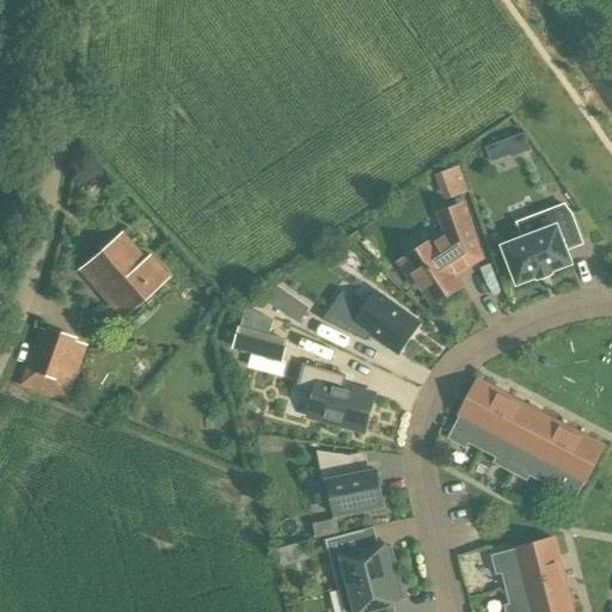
[(495,160),(534,146),(528,128),(489,142),(495,160)]
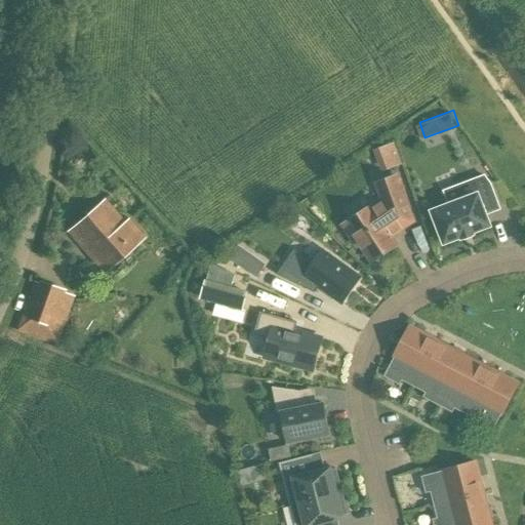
[(378,145),(384,167),(405,162),(399,139),(378,145)]
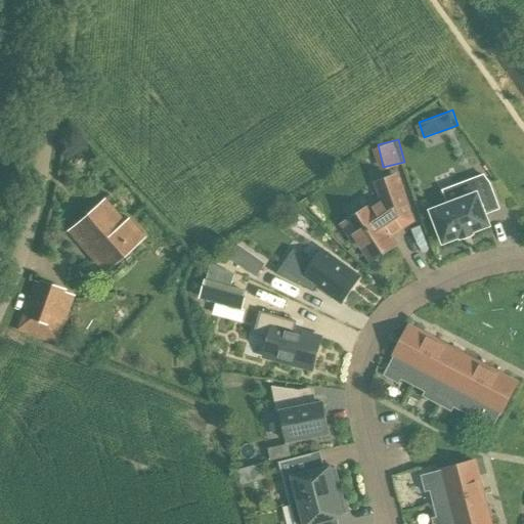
[(366,206),(339,226),(354,247),(357,245),(369,260),(393,243),(387,234),(408,219),(392,174),(380,178),(387,195),(368,209),(366,206)]
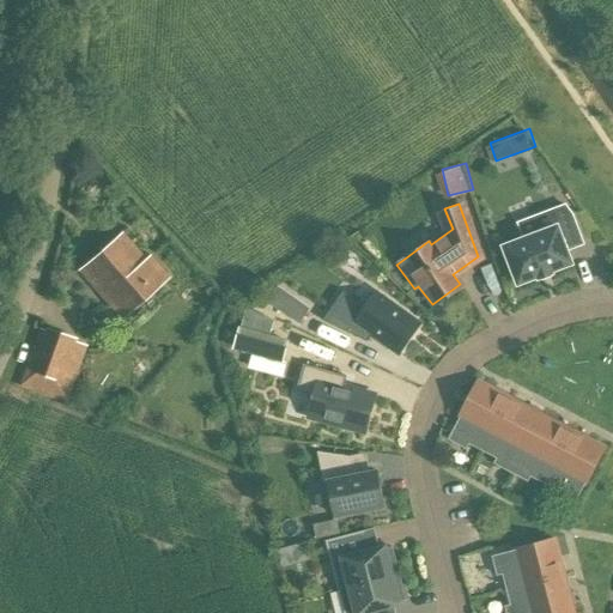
[(556,228),(504,247),(519,284),(572,263),(566,250),(583,244),(571,214),(565,206),(550,212),(556,228)]
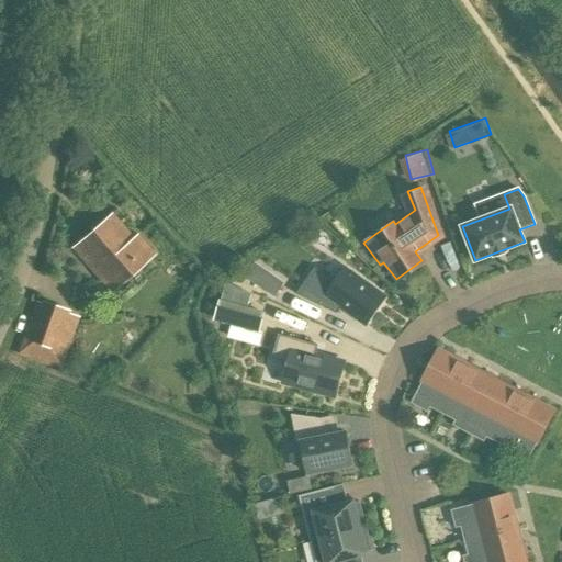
[(111,213),(71,247),(112,293),(155,256),(136,235),(133,237),(111,213)]
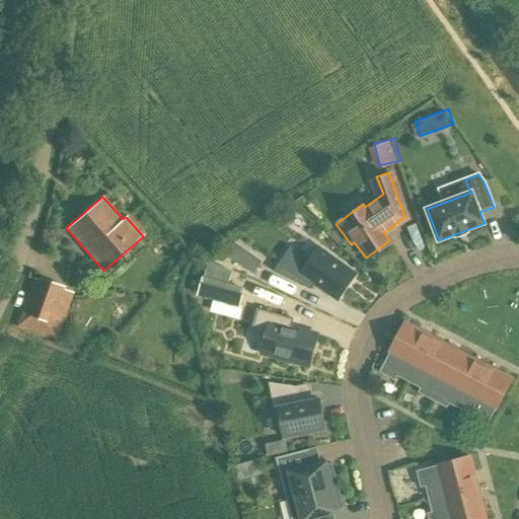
[(273,271),(311,289),(315,283),(338,299),(356,275),(318,248),(309,260),(291,246),(273,271)]
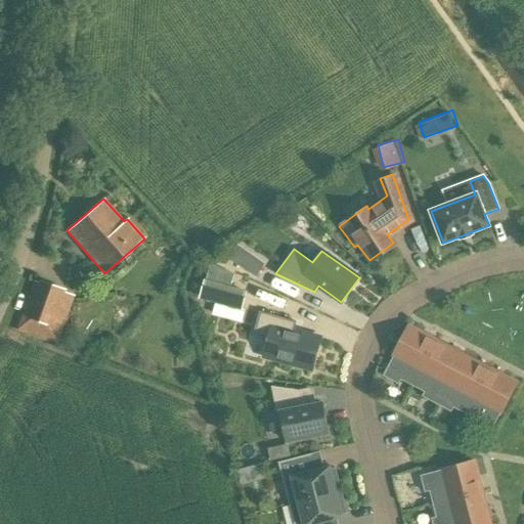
[(264,264),(254,257),(246,269),(256,276),(264,264)]
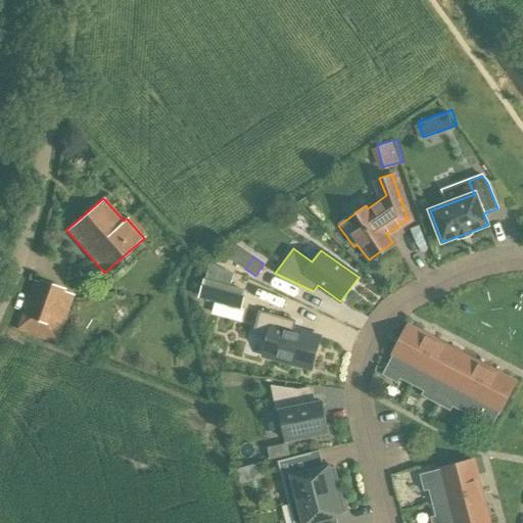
[(206,281),(230,287),(233,274),(210,264),(206,281)]
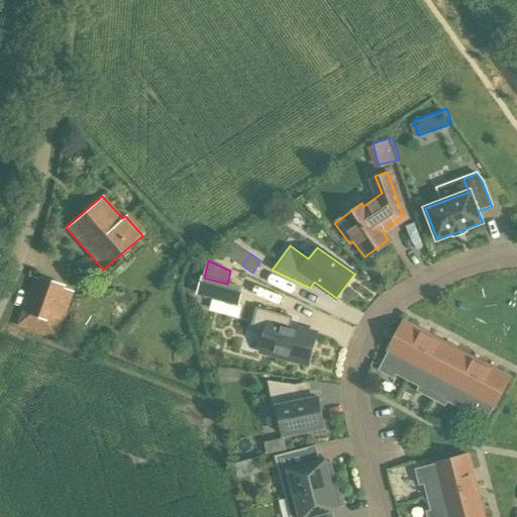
[(32,277),(16,326),(55,339),(72,291),(32,277)]
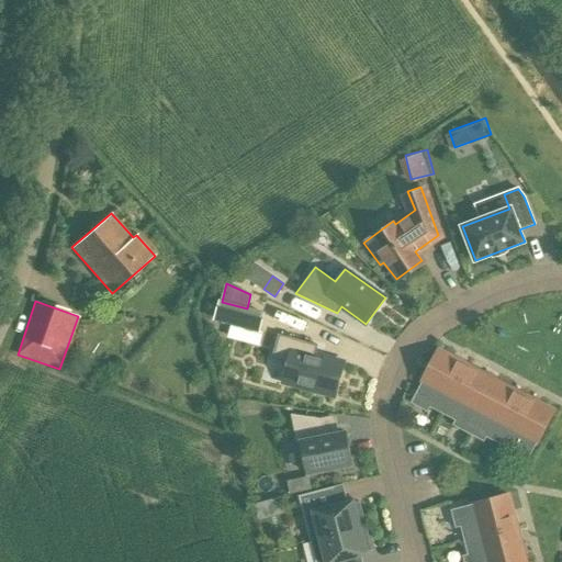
[(279,335),(273,358),(289,362),(284,382),(334,396),(344,362),(314,355),(317,346),(279,335)]
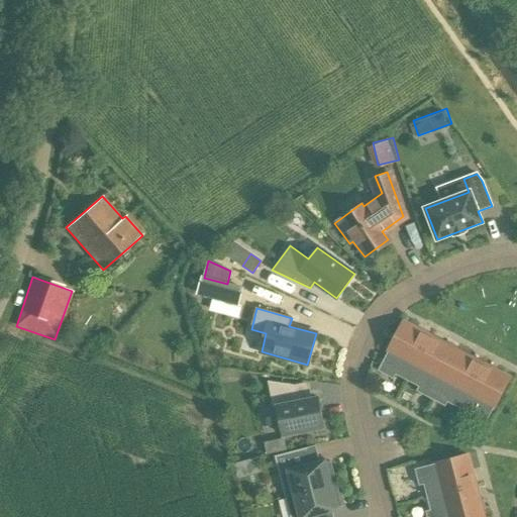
[(404,322),(378,371),(394,379),(396,375),(408,382),(432,336),(404,322)]
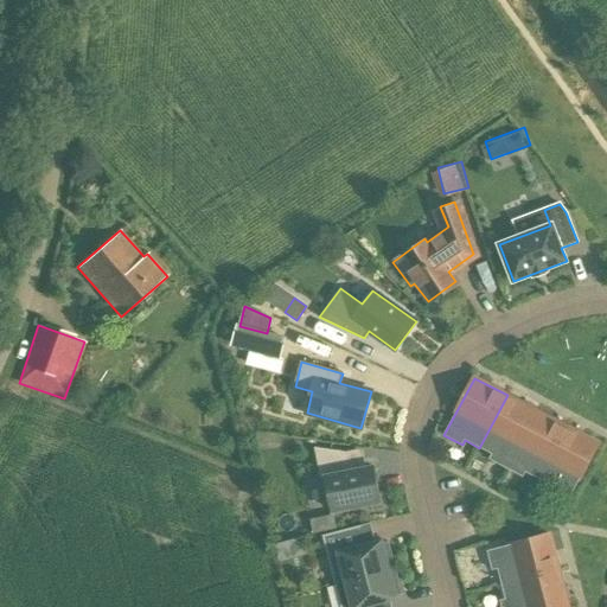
[(508,395),(479,448),(491,454),(489,459),(506,468),(536,411),(508,395)]
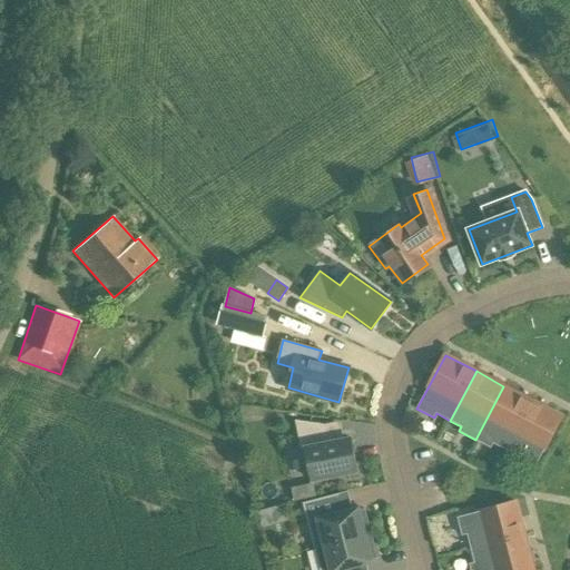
[(503,386),(475,440),(491,448),(493,443),(505,450),(531,401),(503,386)]
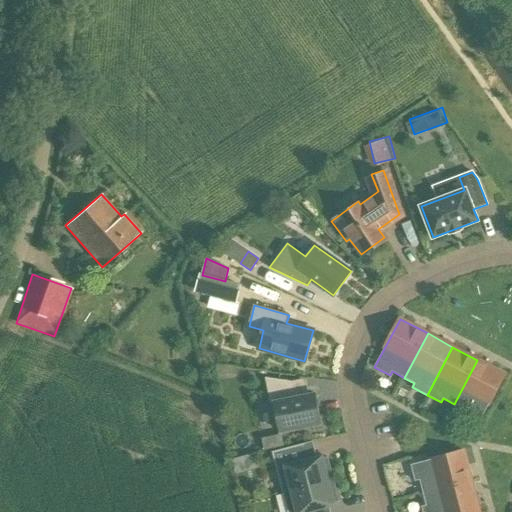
[(477,360),(454,404),(466,410),(463,415),(479,423),(505,374),(477,360)]
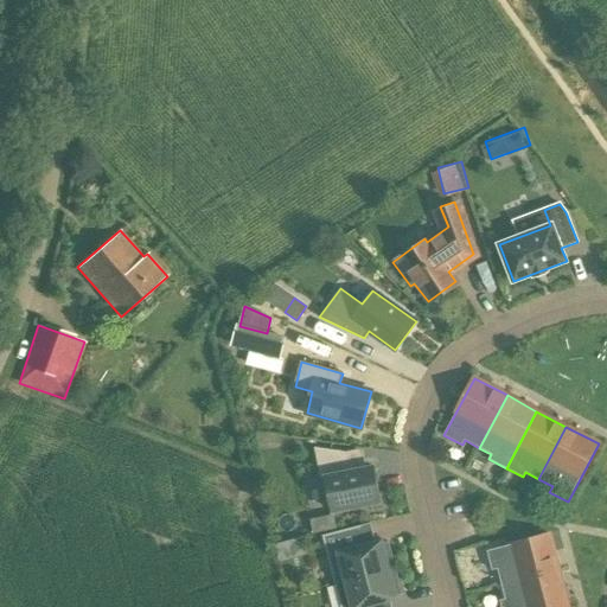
[(314,447),(320,478),(326,477),(333,512),(381,502),(375,467),(368,468),(352,471),(349,468),(345,452),(314,447)]
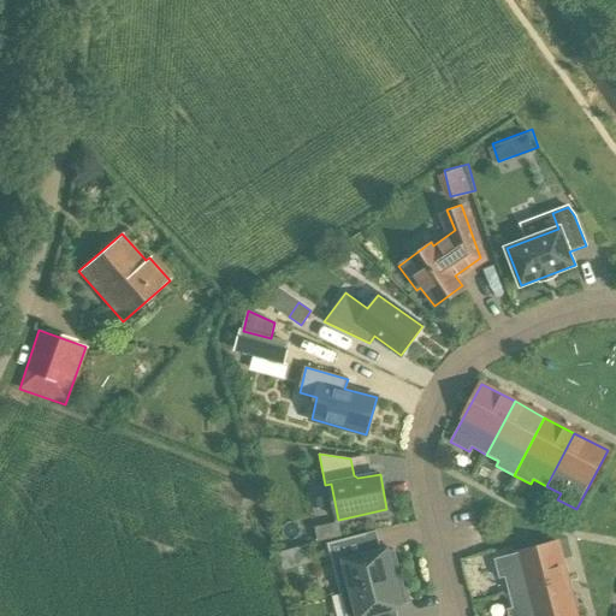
[(367,533),(327,544),(339,592),(401,576),(395,550),(389,552),(388,549),(372,554),(367,533)]
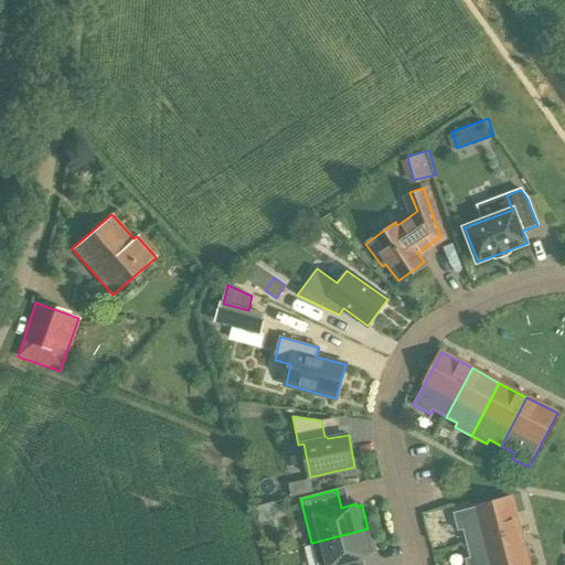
[(455,512),(452,512),(458,531),(462,530),(466,542),(520,528),(512,498),(455,512)]
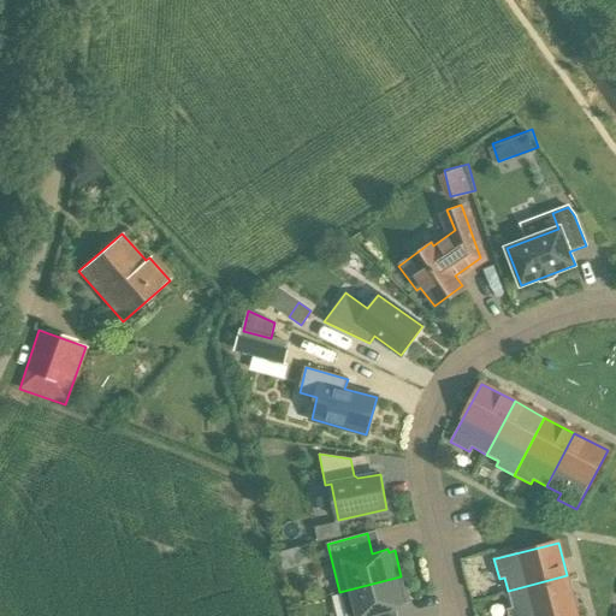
[(513,608),(507,609),(508,615),(554,615),(575,610),(567,575),(508,591),(513,608)]
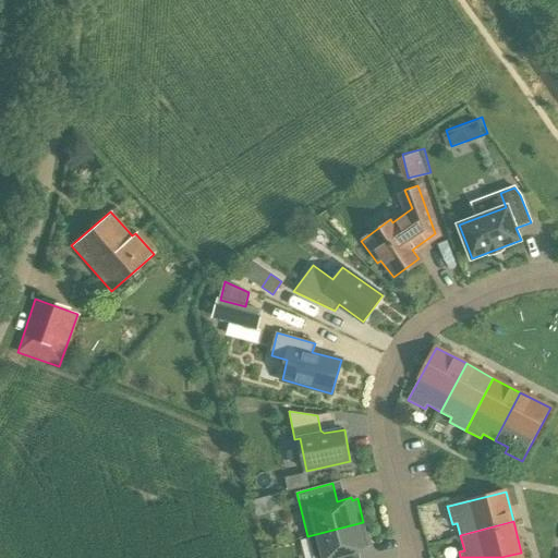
[(363,522),(307,536),(313,557),(332,557),(359,552),(365,549),(364,547),(370,546),(363,522)]
